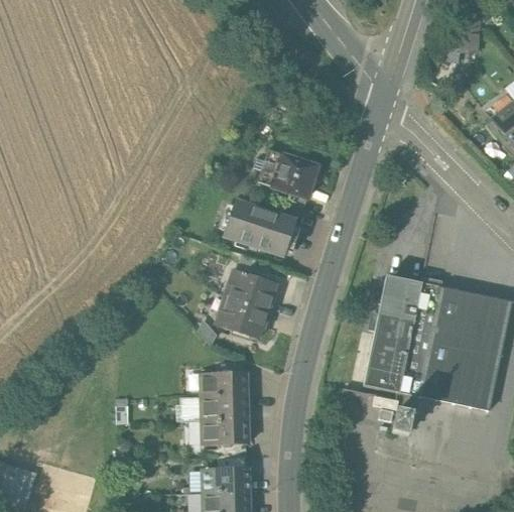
[(483,13),(464,12),(462,32),(482,34),(483,13)]
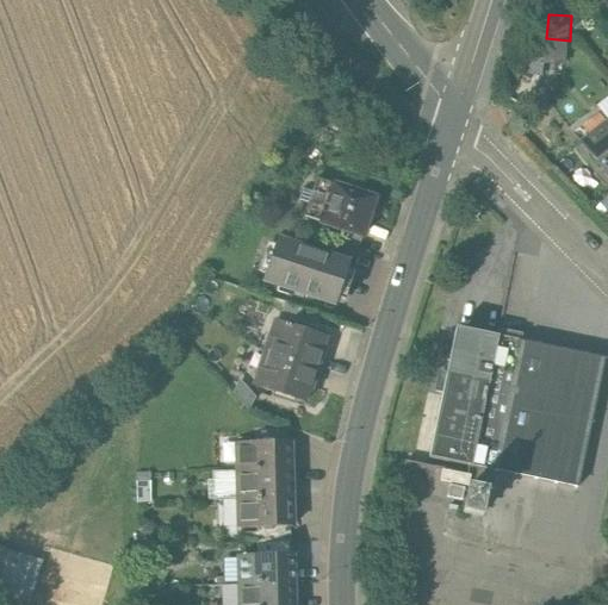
[(570,41),(546,38),(544,62),(568,64),(570,41)]
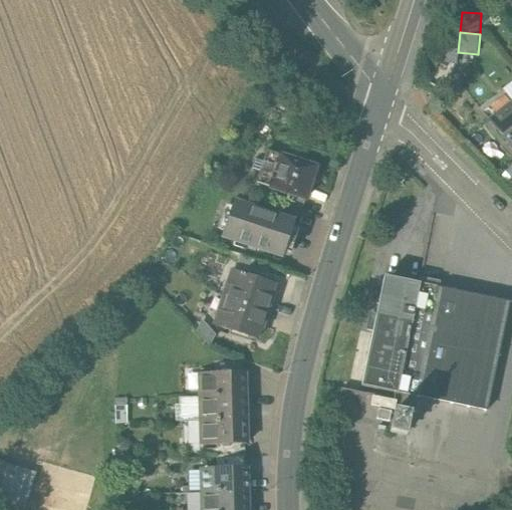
[(456,61),(439,57),(428,82),(438,87),(454,84),(456,61)]
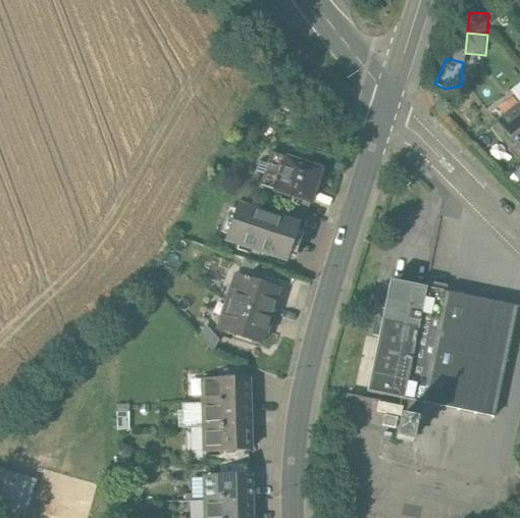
[(519,110),(502,124),(519,146),(519,110)]
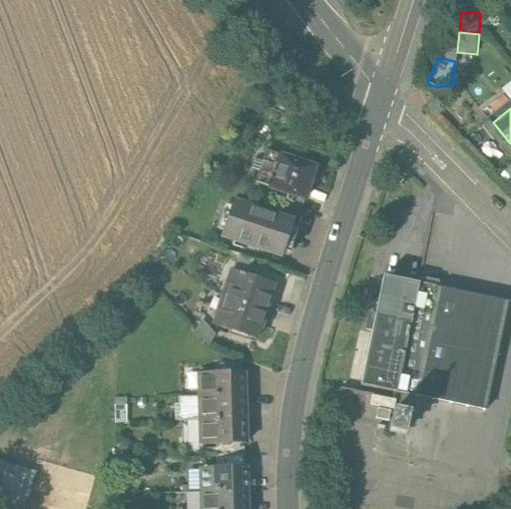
[(317,163),(268,147),(257,179),(306,195),(317,163)]
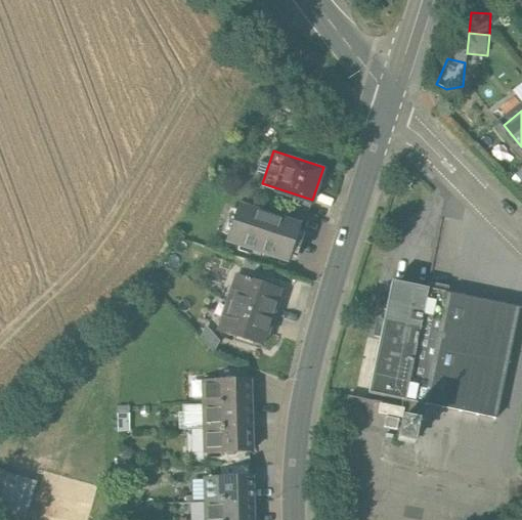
[(275,214),(240,203),(227,237),(290,258),(302,223),(275,214)]
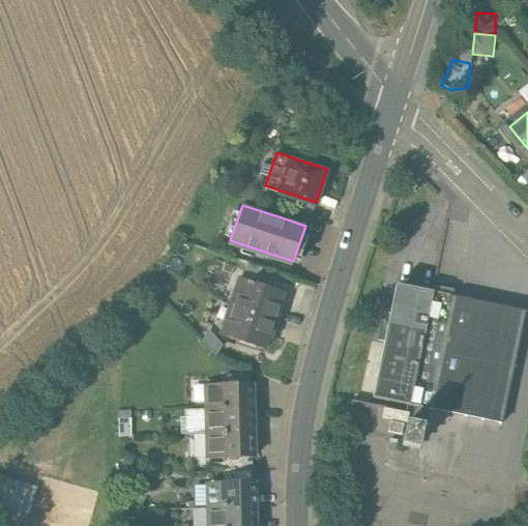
[(309,214),(282,205),(279,216),(305,226),(309,214)]
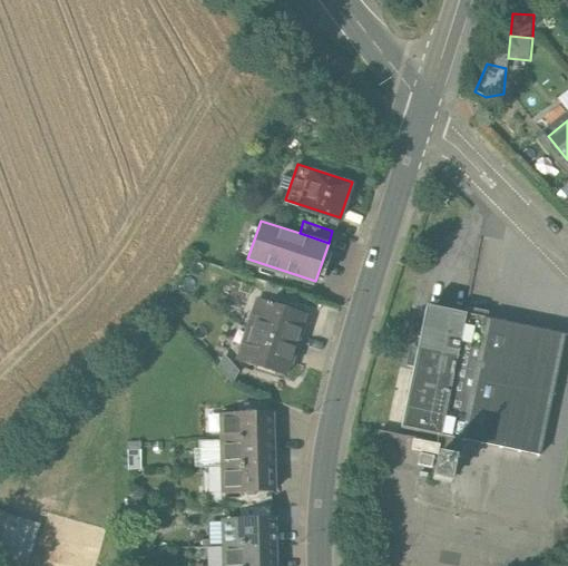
[(466,311),(428,303),(402,422),(440,430),(441,423),(463,429),(462,436),(540,452),(566,332),(488,315),(505,237),(483,233),(466,311)]
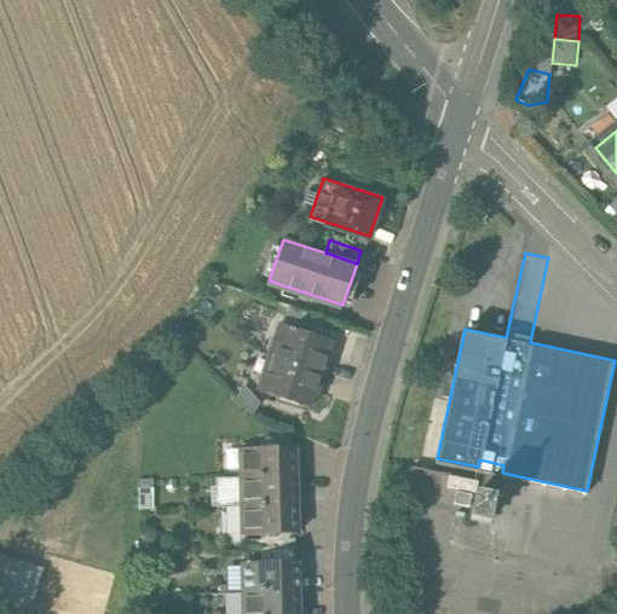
[(332,339),(281,322),(276,340),(281,341),(276,357),(323,372),(330,351),(328,349),(332,339)]
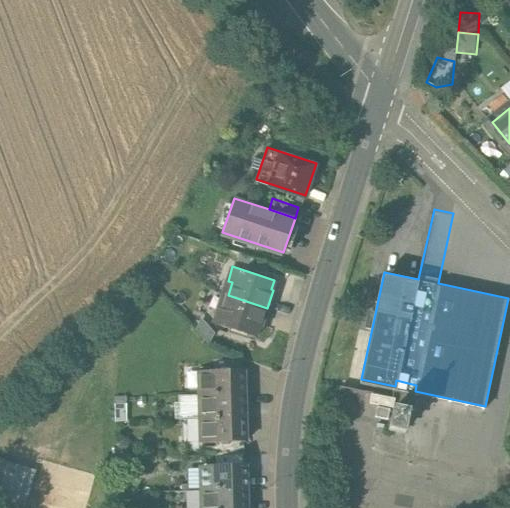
[(267,308),(228,295),(223,308),(219,306),(214,320),(256,334),(259,326),(261,327),(267,308)]
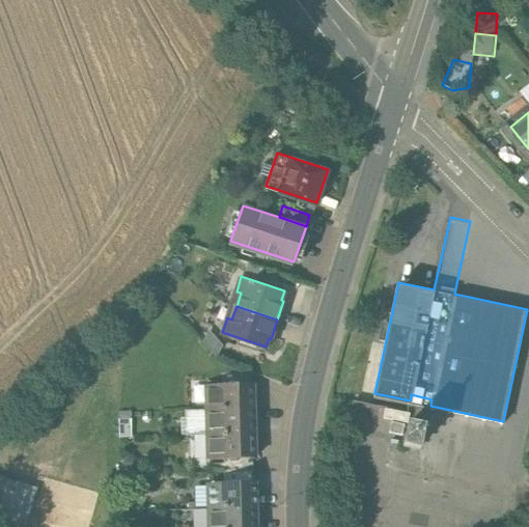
[(251,369),(222,370),(222,383),(252,383),(251,369)]
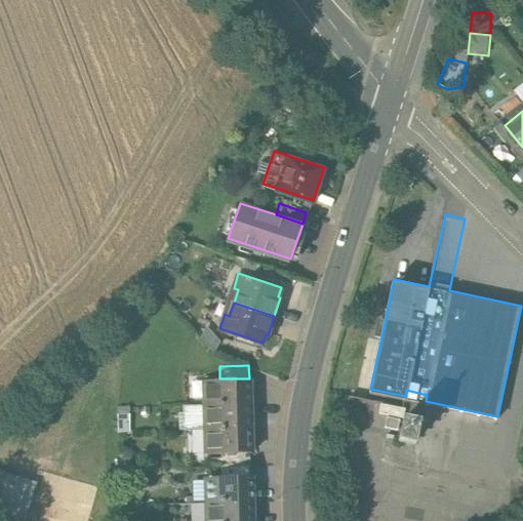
[(219,378),(206,379),(206,403),(251,402),(251,378),(249,378),(219,378)]
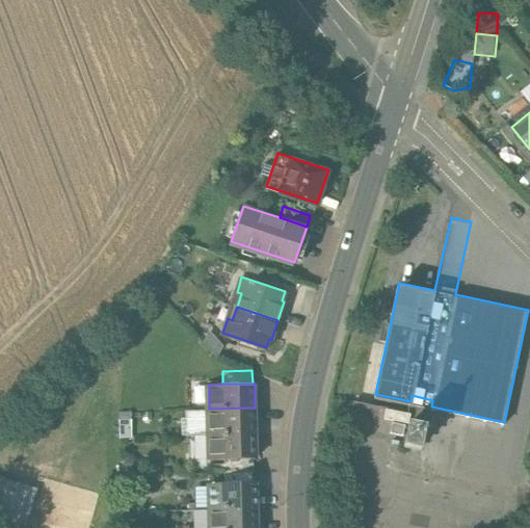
[(380,402),(353,396),(350,411),(377,417),(380,402)]
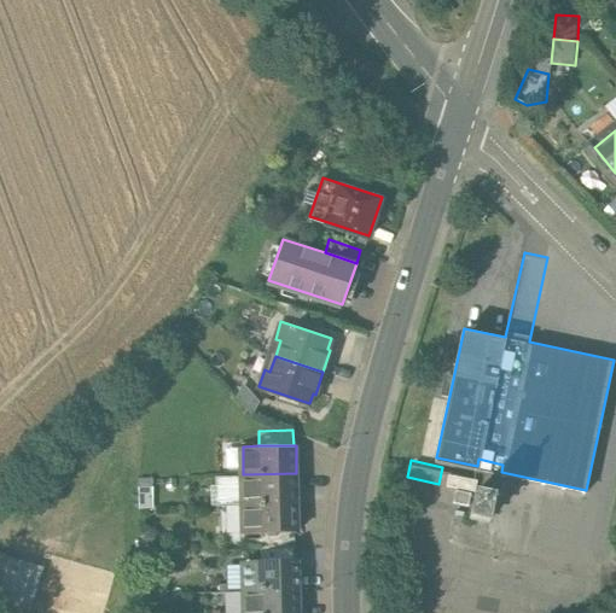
[(296,473),(243,474),(244,502),(297,501),(296,473)]
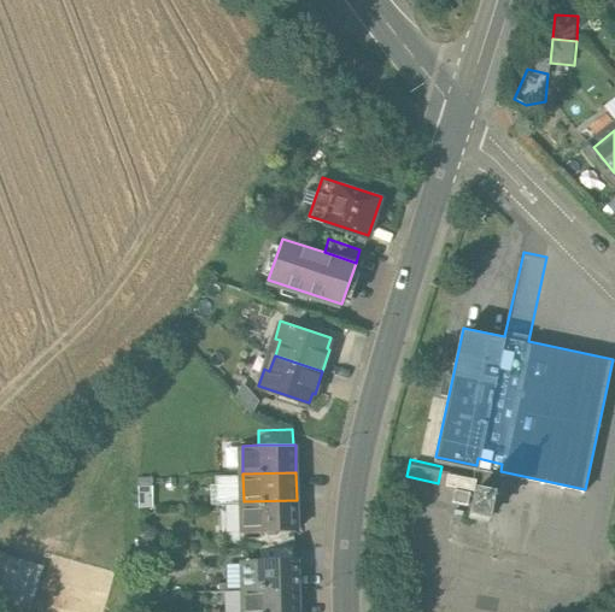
[(492,490),(473,487),(469,507),(488,512),(492,490)]
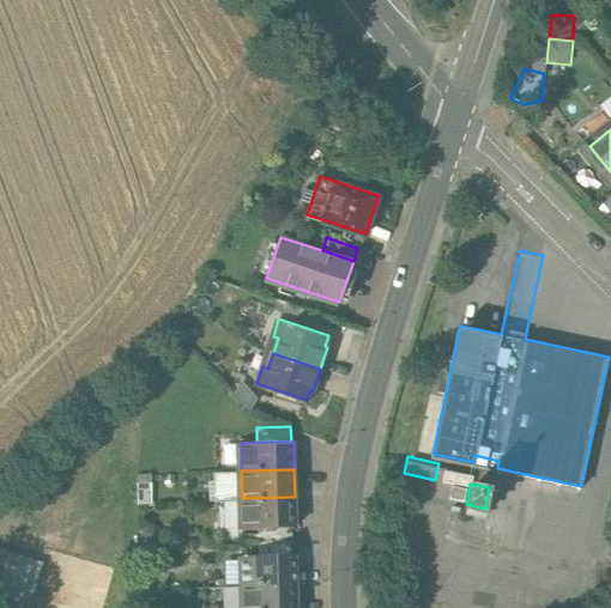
[(295,497),(242,498),(243,528),(260,528),(292,527),(296,527),(295,497)]
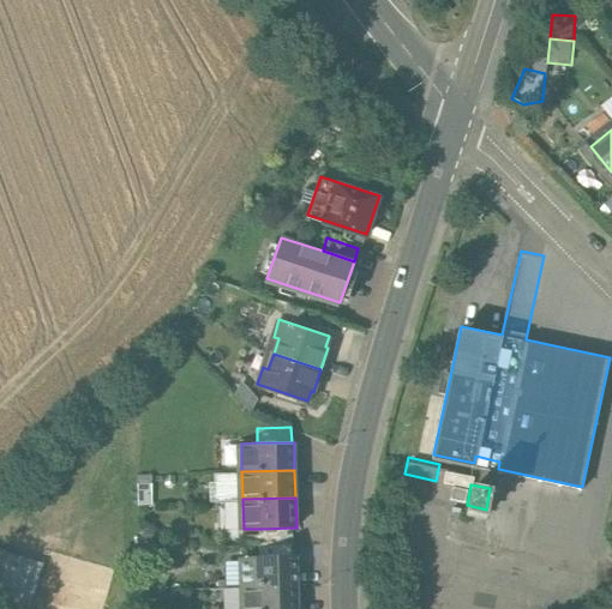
[(293,528),(261,529),(261,542),(294,541),(293,528)]
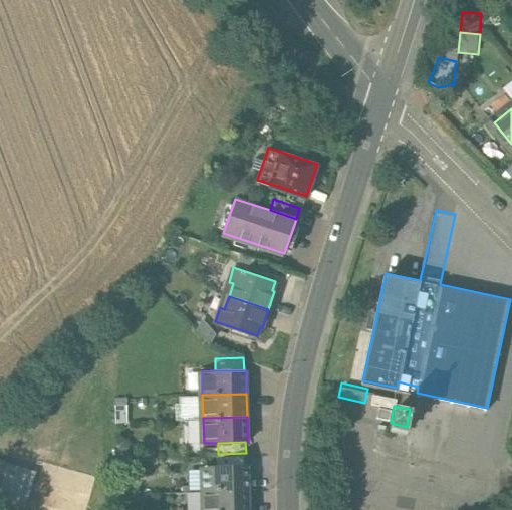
[(246,453),(218,454),(218,467),(246,466),(246,453)]
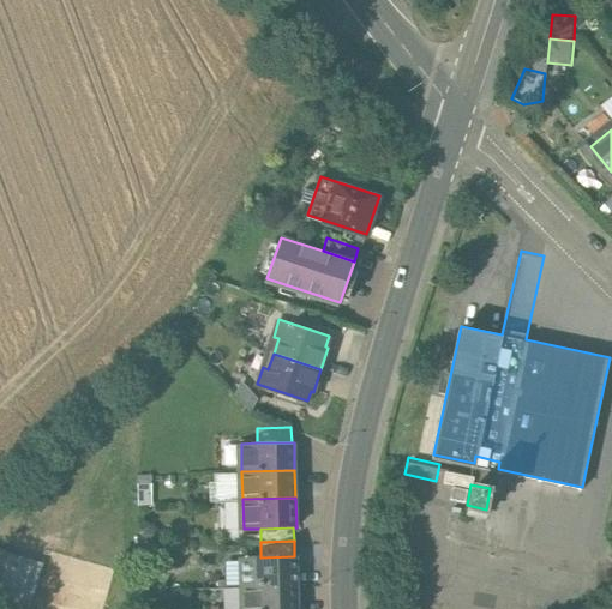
[(261,558),(244,558),(245,585),(298,584),(297,556),(261,558)]
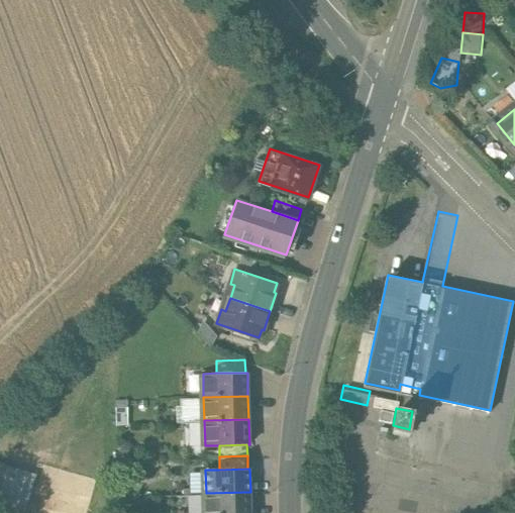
[(250,512),(250,492),(206,493),(206,512),(250,512)]
